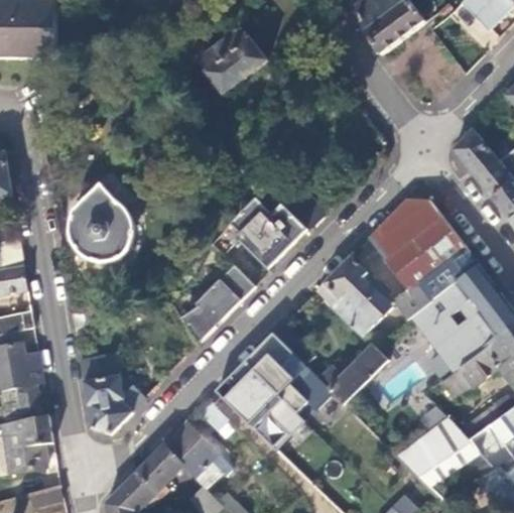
[(35,55),(53,56),(54,0),(0,0),(0,54),(10,55),(35,55)]
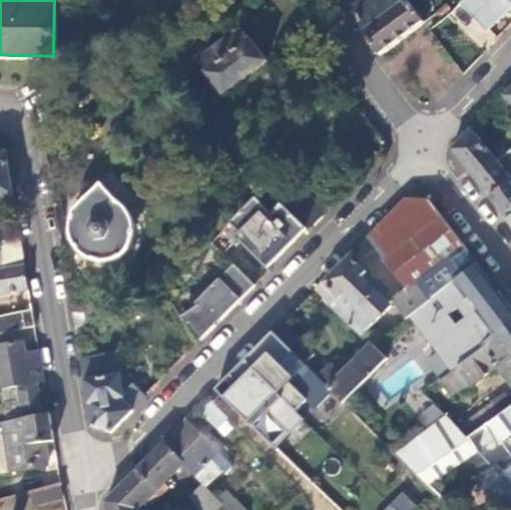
[(359,0),(354,4),(362,28),(400,0),(359,0)]
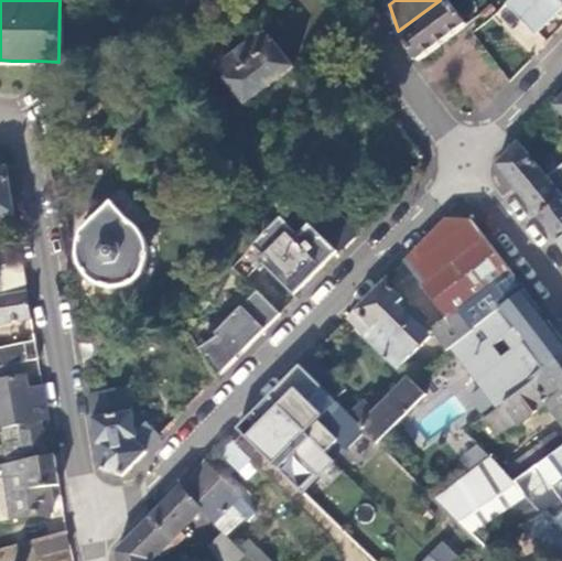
[(440,0),(398,31),(417,57),(464,21),(447,0),(440,0)]
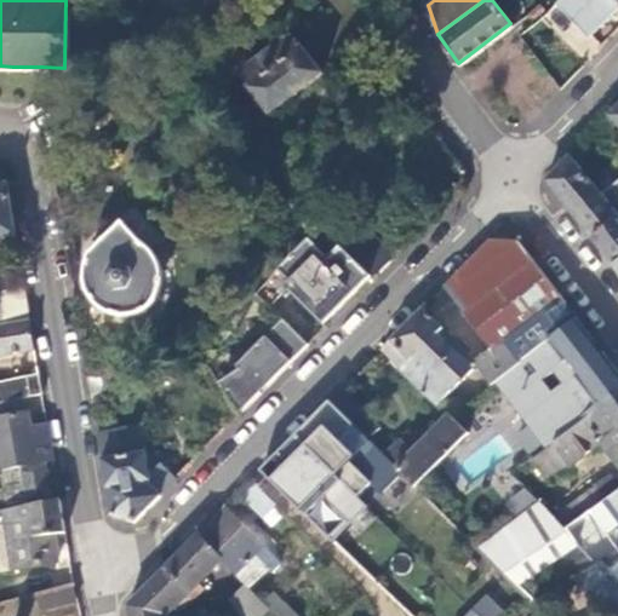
[(588,34),(617,1),(617,0),(553,0),(588,34)]
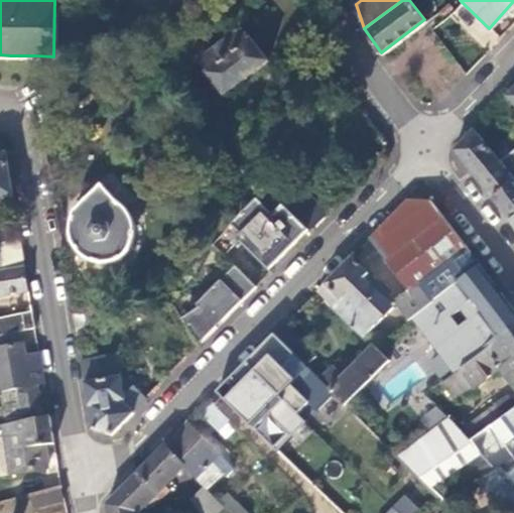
[(197,57),(222,93),(266,58),(240,25),(197,57)]
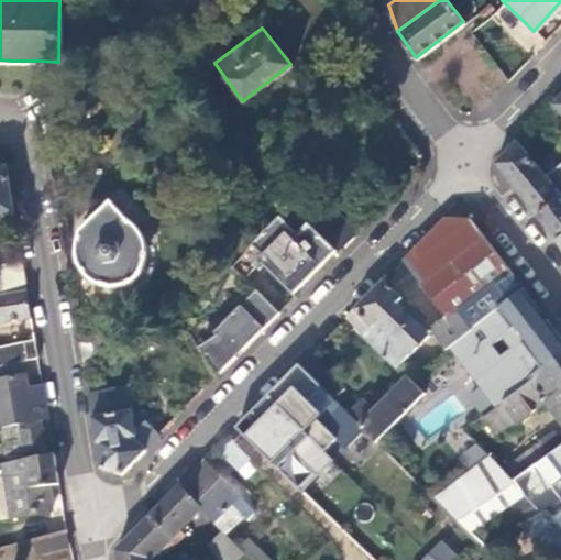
[(560,160),(542,175),(515,140),(493,161),(535,215),(560,194),(560,160)]
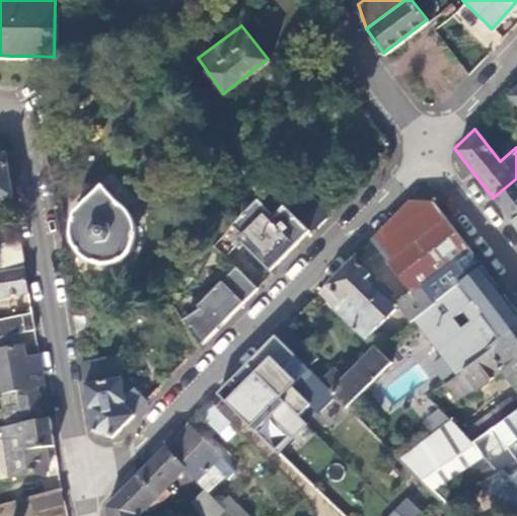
[(0,195),(10,193),(3,152),(3,150),(2,150),(0,150),(0,195)]
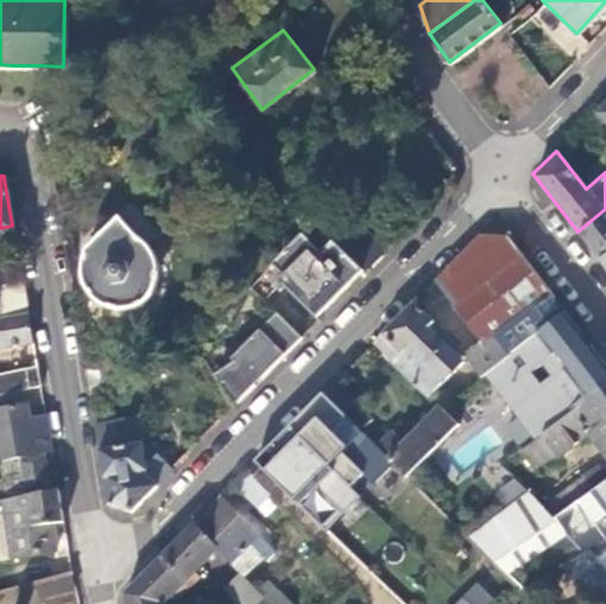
[(605,209),(578,231),(605,267),(605,209)]
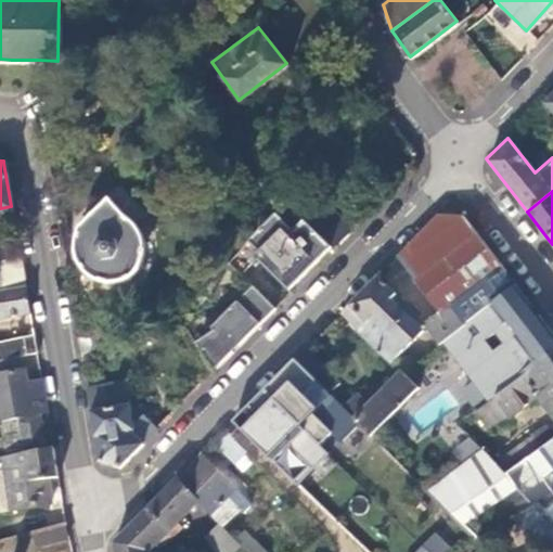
[(140,230),(107,196),(78,226),(76,231),(74,238),(74,244),(74,249),(76,256),(78,261),(82,267),(87,271),(92,274),(98,277),(104,279),(110,279),(116,278),(123,277),(128,273),(132,269),(137,265),(140,259),(142,254),(143,247),(143,242),(142,235),(140,230)]
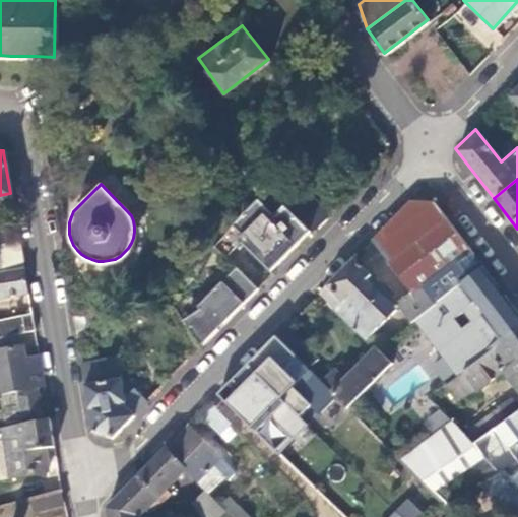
[(265,188),(228,228),(269,268),(308,229),(294,214),(265,188)]
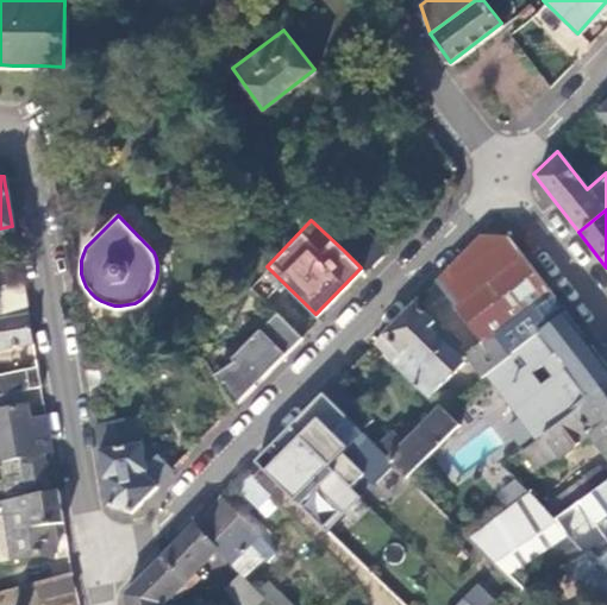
[(361,268),(364,271),(386,250),(364,229),(344,251),(361,268)]
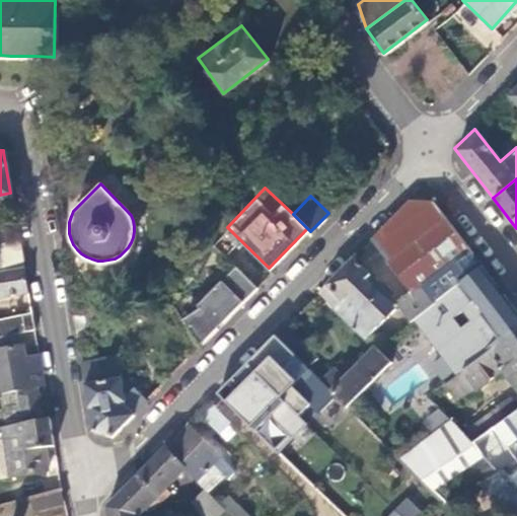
[(424,309),(481,265),(431,200),(407,199),(373,233),(387,259),(395,271),(410,289),(395,299),(411,319),(413,317),(424,309)]
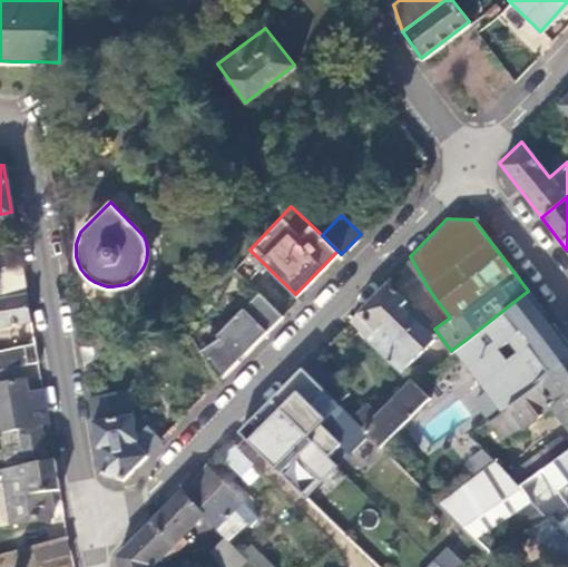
[(0,294),(25,290),(21,269),(0,273),(0,294)]
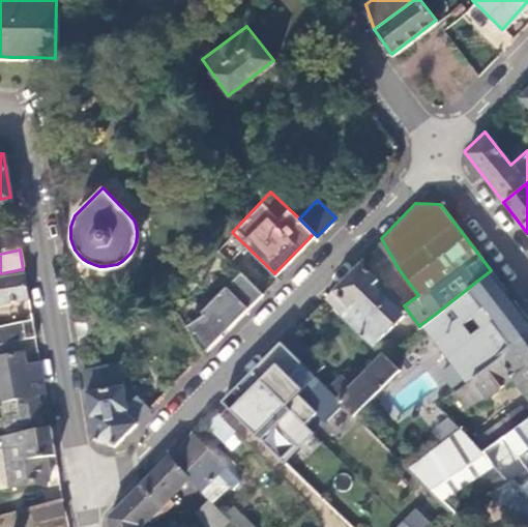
[(376,277),(358,261),(323,296),(340,313),(352,299),(369,283),(371,284),(376,277)]
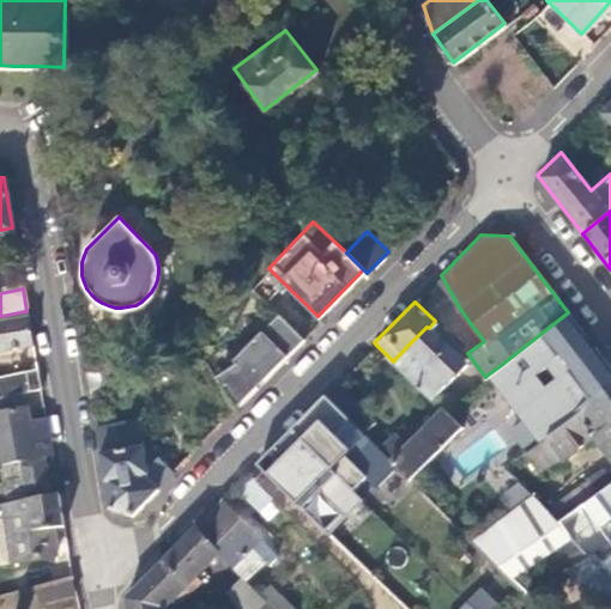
[(0,347),(31,342),(30,330),(26,311),(0,316),(0,347)]
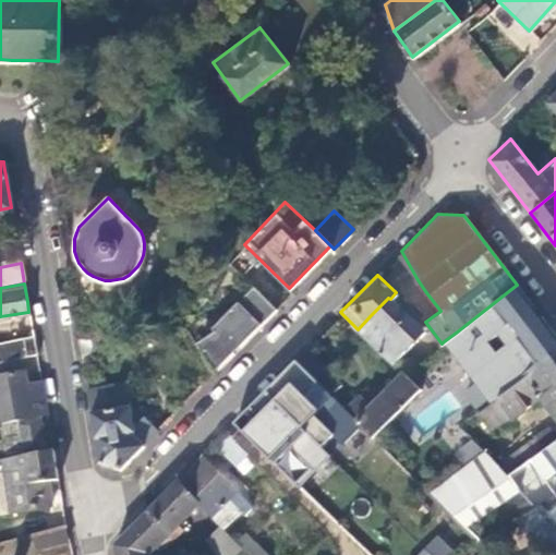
[(214,330),(196,342),(214,371),(276,306),(253,285),(212,326),(214,330)]
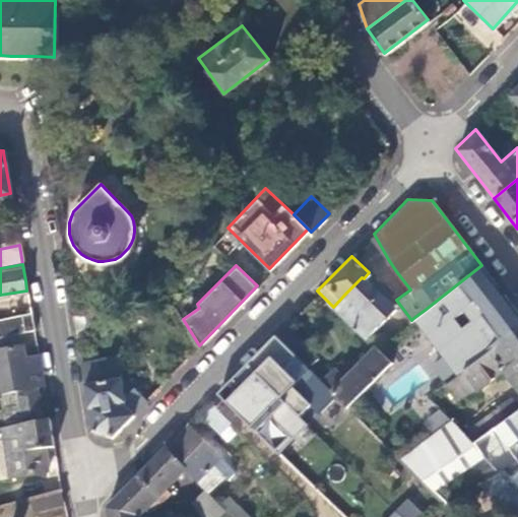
[(455,373),(517,326),(517,312),(481,265),(425,310),(413,318),(455,373)]
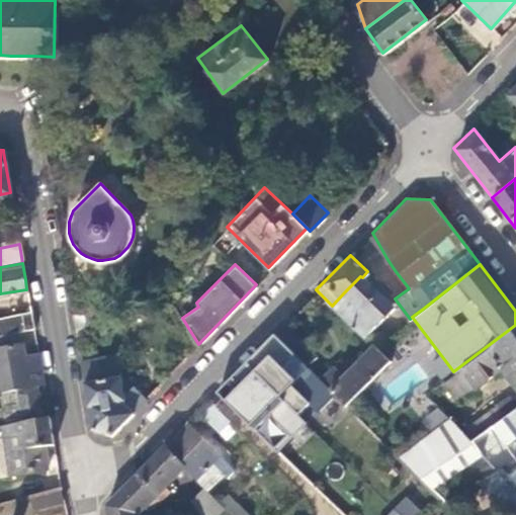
[(343,317),(363,337),(380,319),(393,307),(382,296),(388,291),(367,271),(362,277),(360,276),(344,292),(332,306),(343,317)]
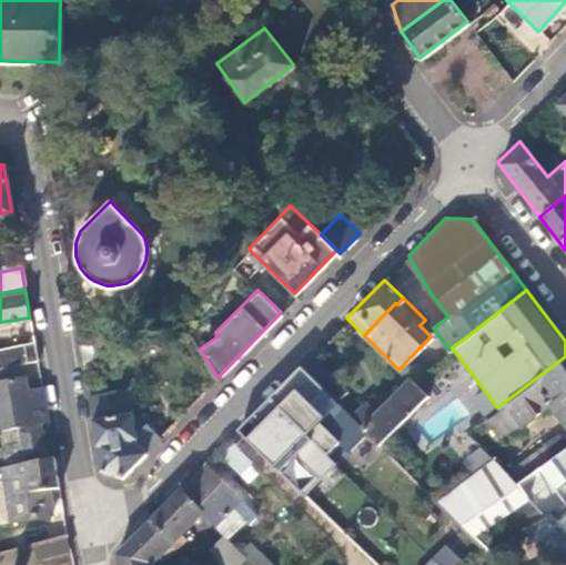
[(112,332),(78,336),(82,361),(118,345),(112,332)]
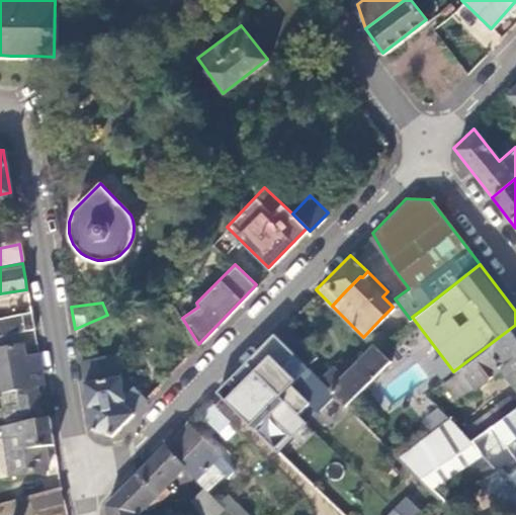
[(30,310),(0,315),(0,333),(20,329),(32,327),(30,310)]
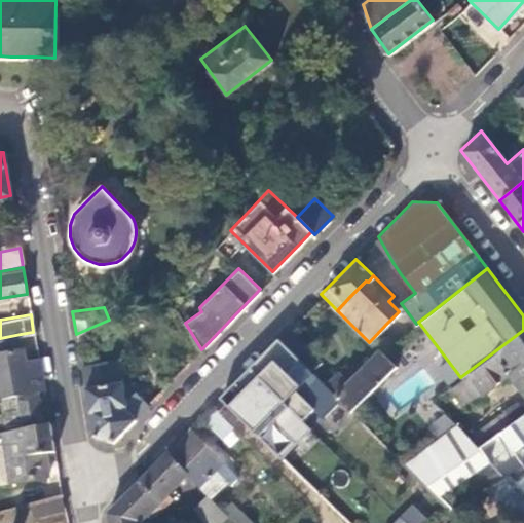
[(321,362),(287,329),(277,338),(311,371),(321,362)]
